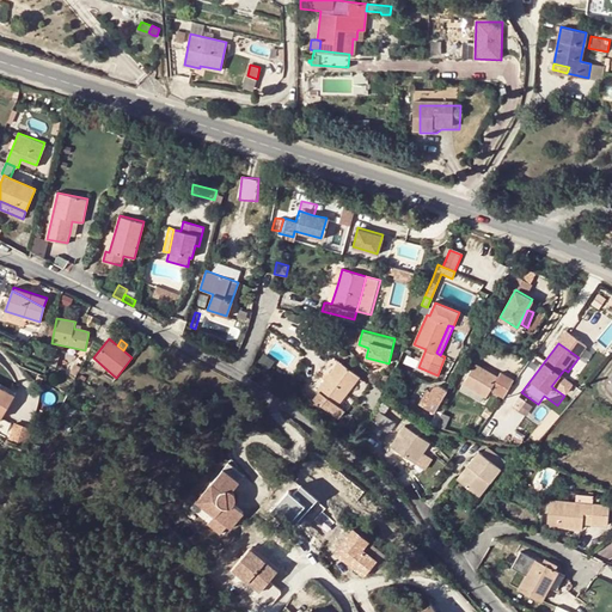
[(43,347),(35,344),(32,353),(41,356),(43,347)]
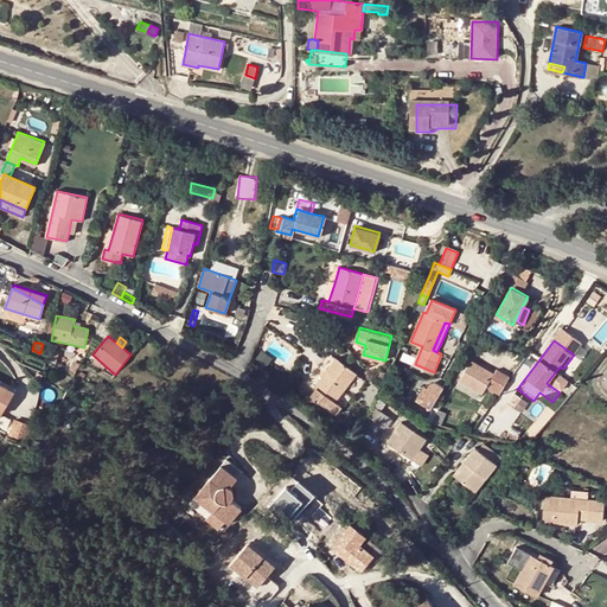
[(270,358),(263,353),(259,359),(264,365),(270,358)]
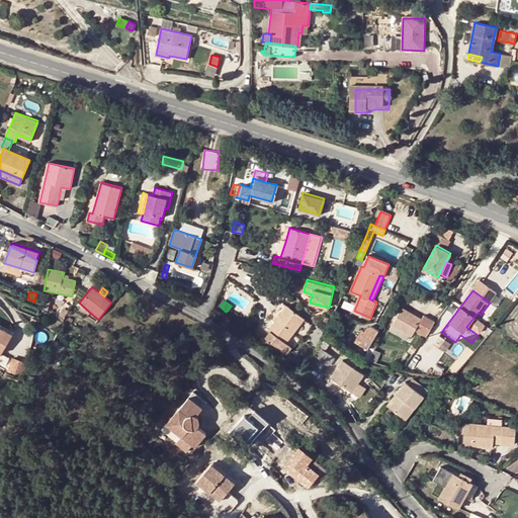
[(90,313),(79,303),(74,309),(84,319),(90,313)]
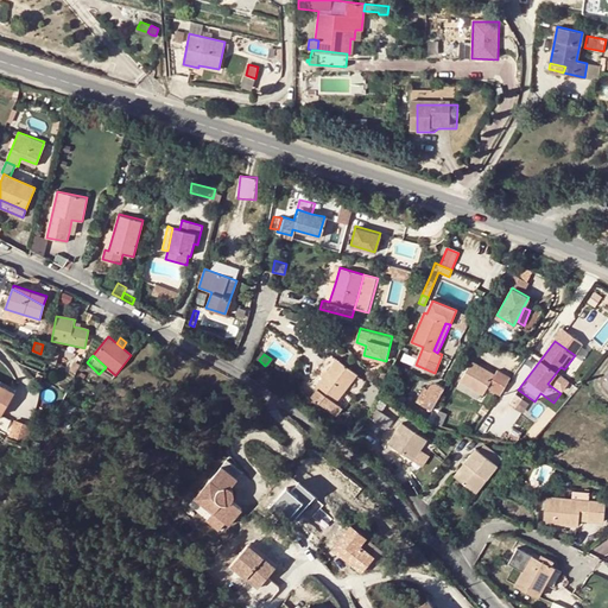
[(336,359),(316,387),(317,390),(311,398),(336,416),(342,407),(335,403),(358,374),(336,359)]
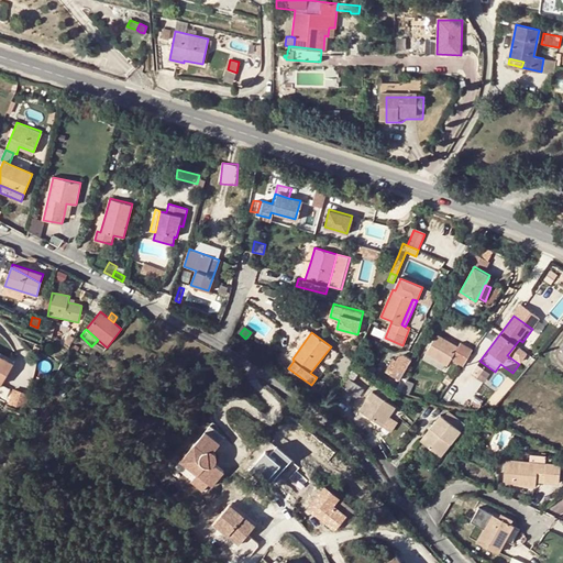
[(459,345),(448,340),(446,342),(435,337),(423,359),(443,368),(444,364),(448,366),(451,359),(463,365),(472,349),(461,343),(459,345)]
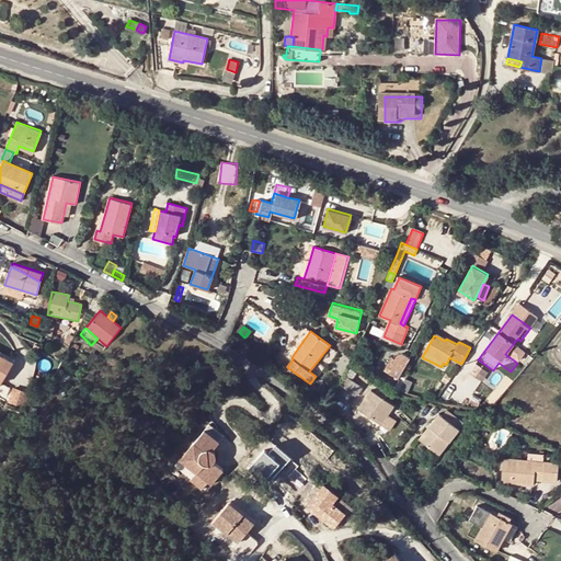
[(388,371),(398,377),(400,375),(400,374),(403,369),(405,365),(407,365),(410,357),(402,353),(398,361),(396,358),(388,371)]
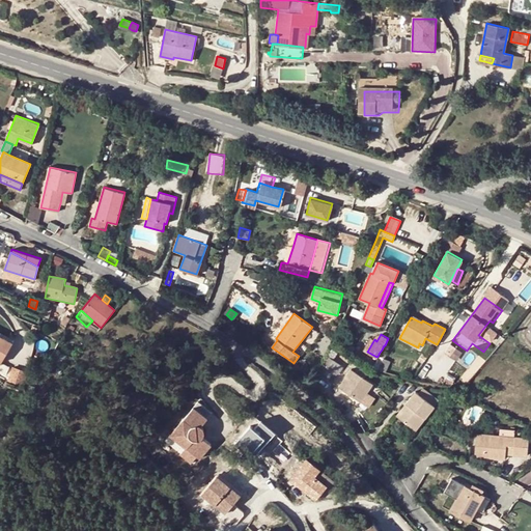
[(0,362),(7,364),(11,341),(0,339),(0,362)]
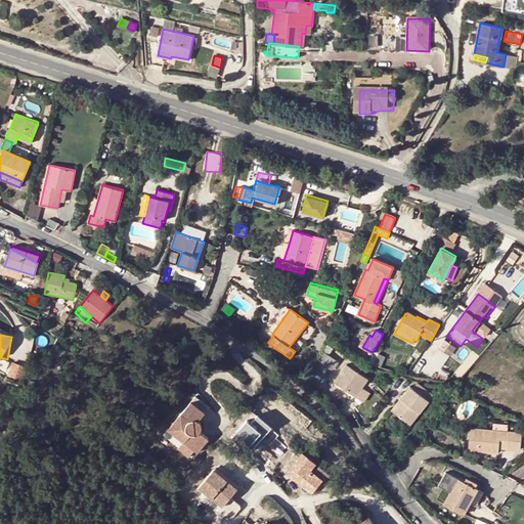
[(318,361),(315,366),(328,375),(332,367),(334,368),(339,361),(329,355),(333,348),(328,345),(321,354),(317,360),(318,361)]
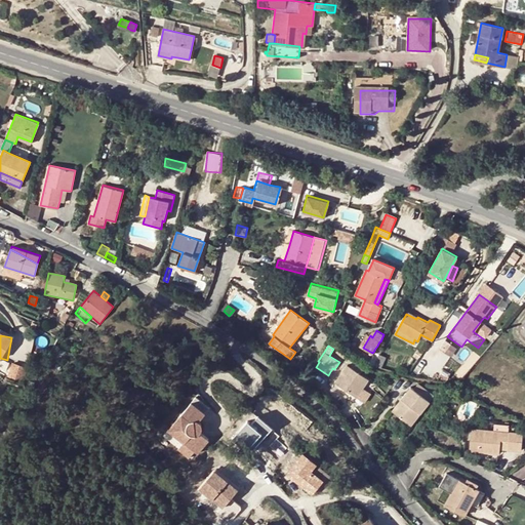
[(368,363),(373,365),(379,354),(382,349),(377,346),(374,350),(374,351),(375,352),(368,363)]
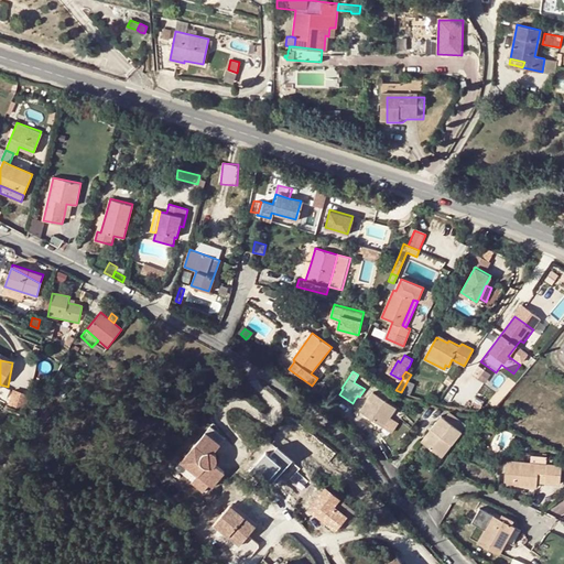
[(468,375),(463,371),(459,376),(465,380),(468,375)]
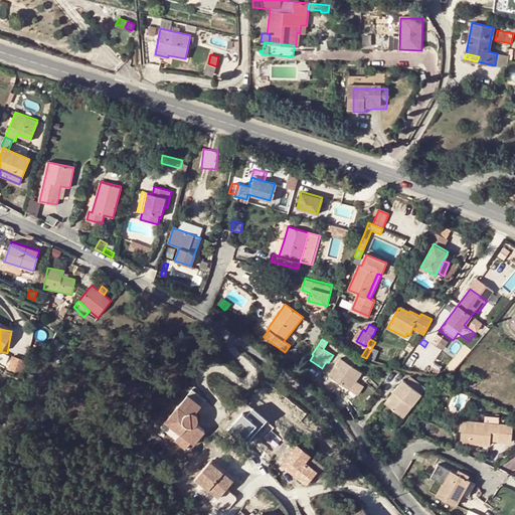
[(378,351),(372,347),(366,358),(373,360),(378,351)]
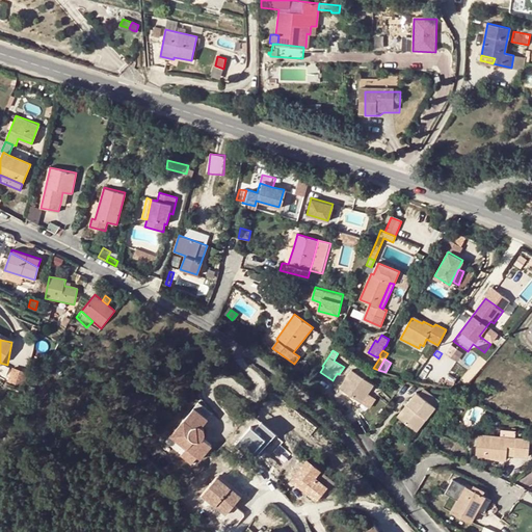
[(11,367),(4,379),(15,386),(22,373),(11,367)]
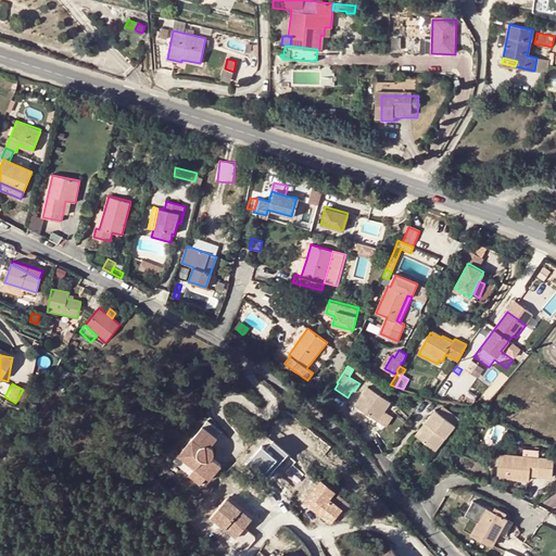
[(390,401),(367,386),(361,394),(366,397),(358,408),(377,420),(390,401)]
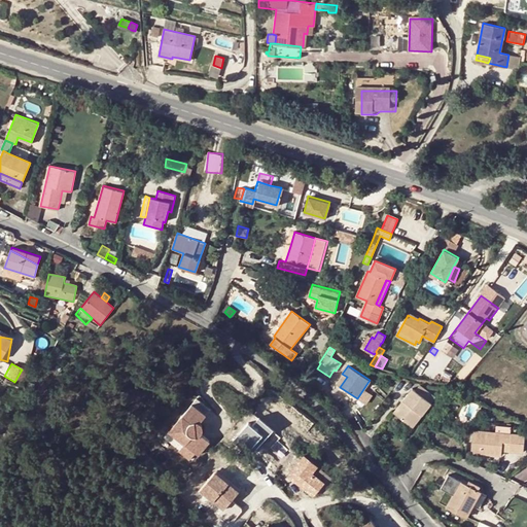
[(347,377),(342,374),(336,384),(340,387),(347,377)]
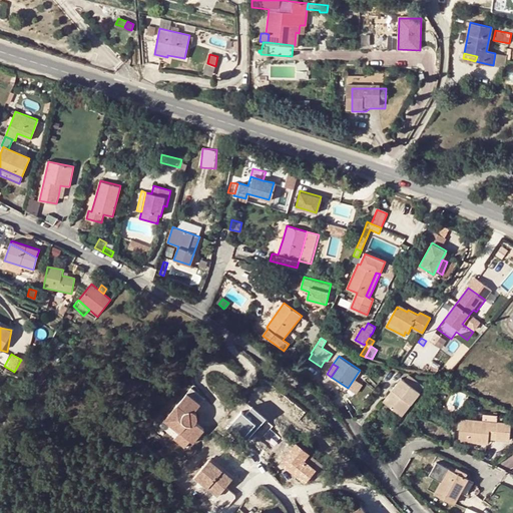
[(422,394),(404,378),(394,390),(397,392),(387,404),(403,417),(422,394)]
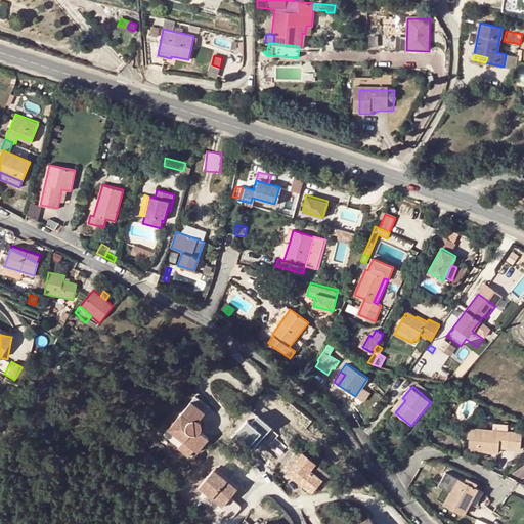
[(393,409),(395,412),(405,400),(402,398),(393,409)]
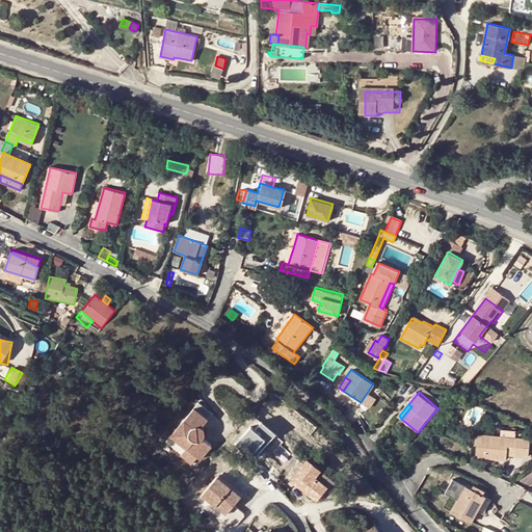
[(204,422),(190,410),(166,439),(195,462),(207,448),(198,441),(200,439),(200,437),(200,435),(200,433),(198,431),(197,430),(204,422)]
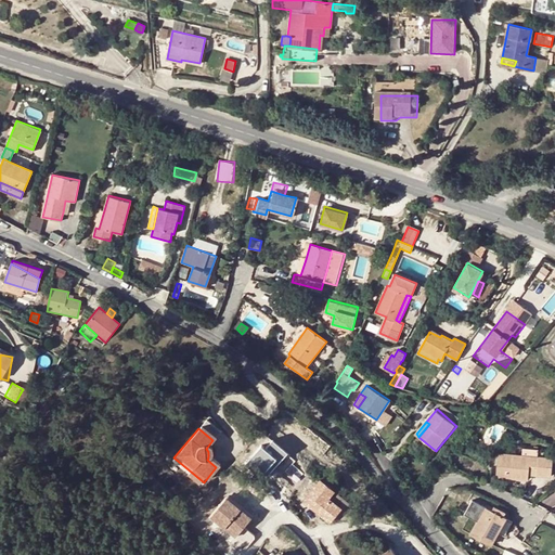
[(528,479),(529,474),(529,465),(537,465),(537,474),(552,476),(553,457),(538,456),(523,455),(499,453),(497,476),(528,479)]
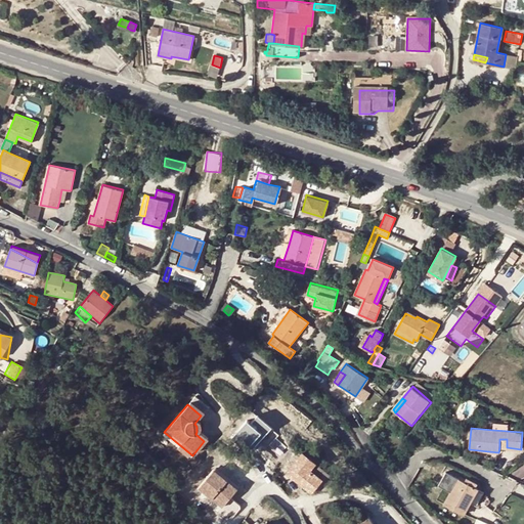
[(282,473),(311,493),(322,478),(310,469),(315,463),(300,450),(282,473)]
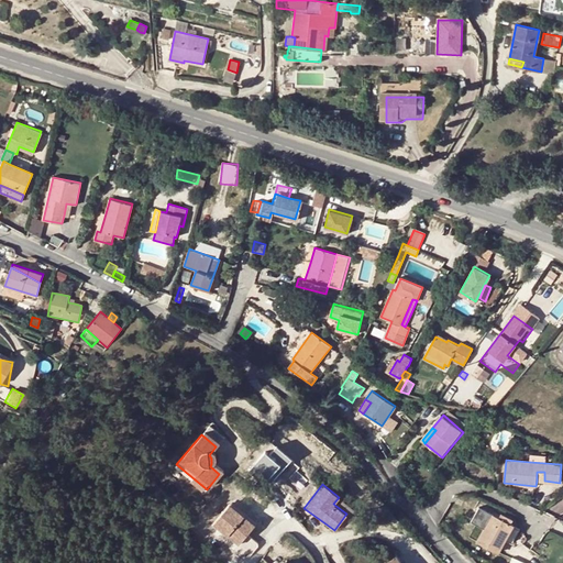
[(228,503),(211,521),(238,542),(253,523),(228,503)]
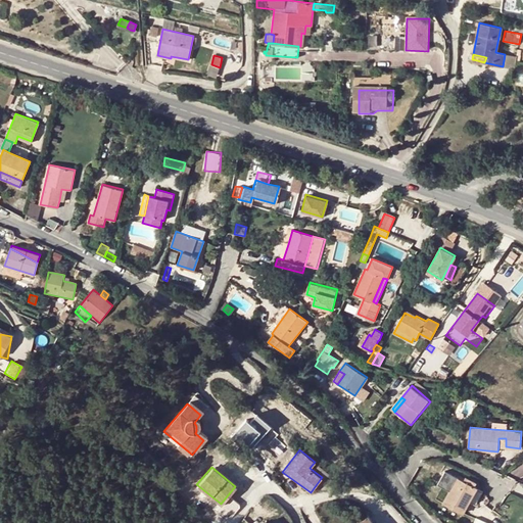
[(470,500),(477,487),(476,487),(466,481),(445,470),(437,484),(449,490),(443,504),(463,514),(470,500)]
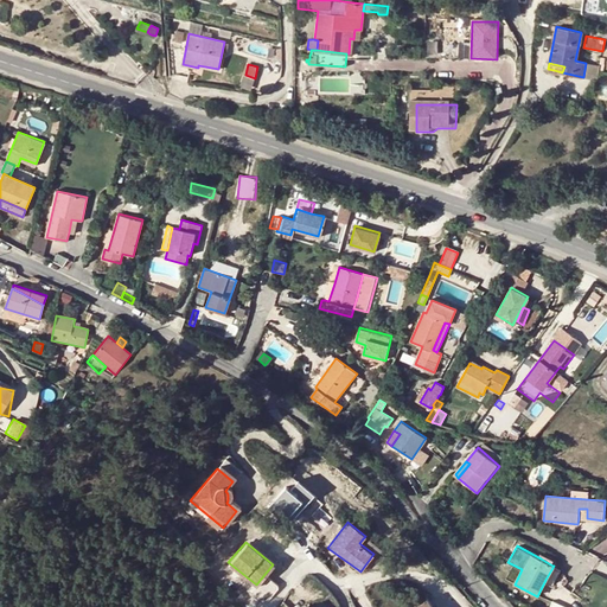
[(543,555),(541,558),(553,566),(555,562),(543,555)]
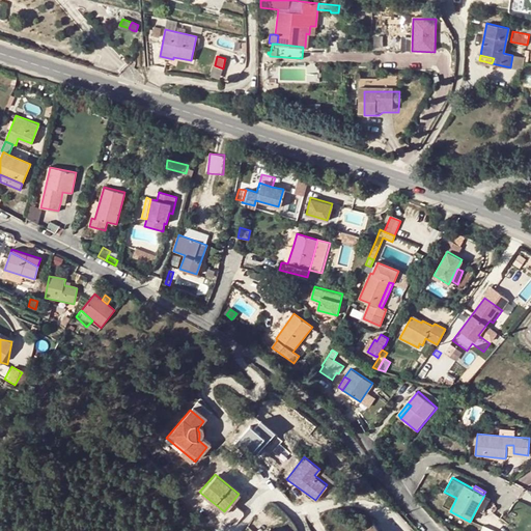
[(492,499),(484,495),(477,507),(484,511),(492,499)]
